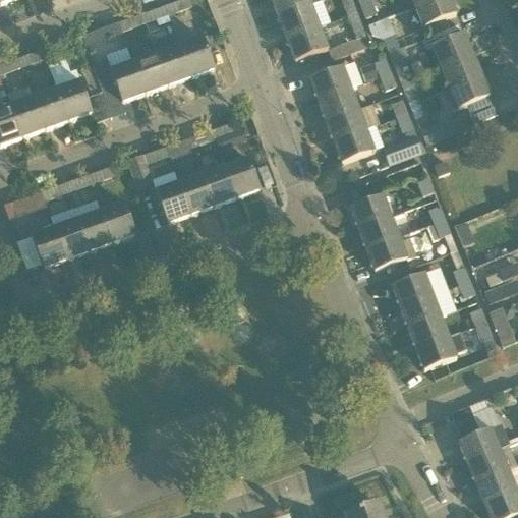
[(179,0),(168,4),(171,13),(193,6),(190,0),(179,0)]
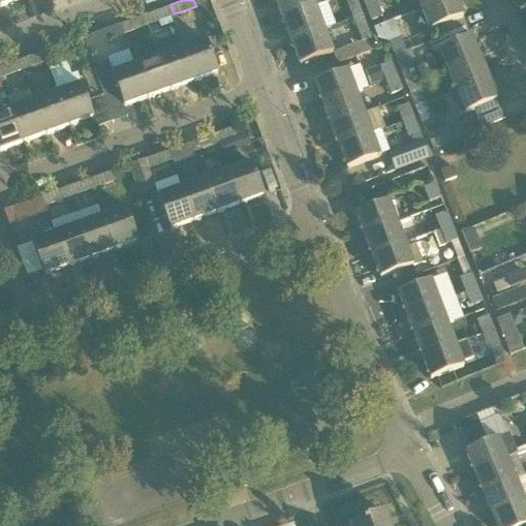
[(277,0),(284,16),(317,3),(315,0),(277,0)]
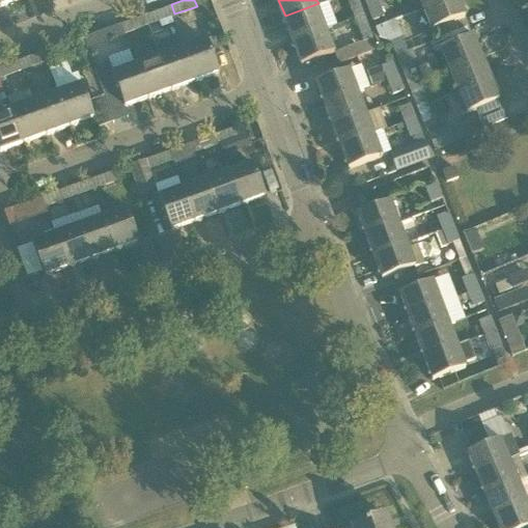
[(350,0),(357,16),(365,12),(360,0),(350,0)]
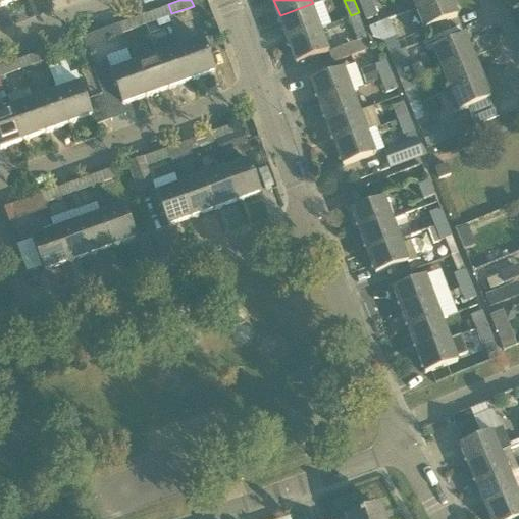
[(374,0),(363,4),(368,17),(379,13),(374,0)]
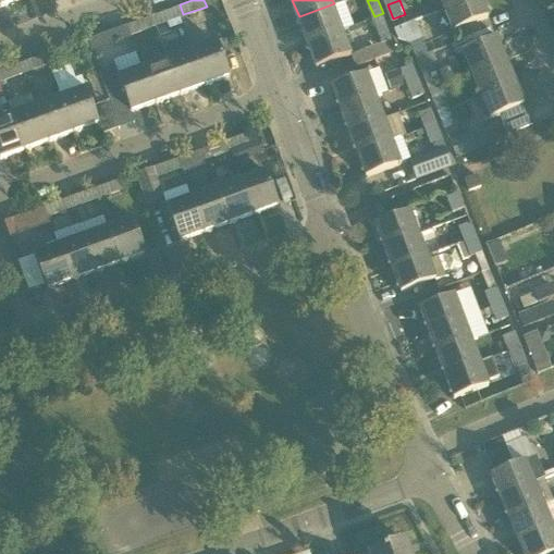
[(460,0),(445,7),(455,29),(490,15),(482,0),(460,0)]
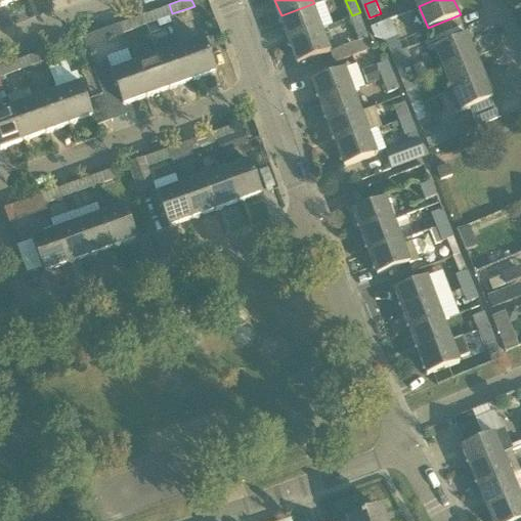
[(314,3),(281,15),(290,39),(322,27),(314,3)]
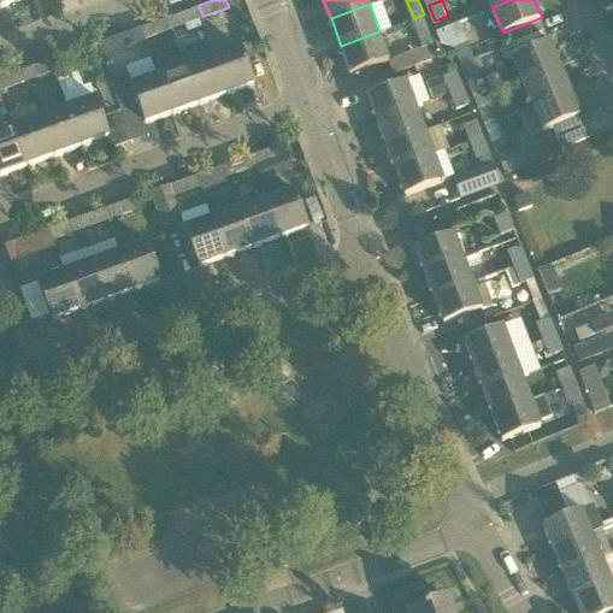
[(170,16),(175,27),(202,16),(199,5),(170,16)]
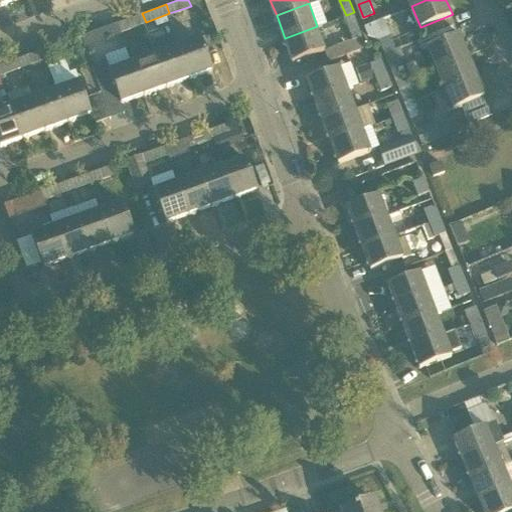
[(346,15),(354,38),(326,49),(331,60),(367,46),(354,12),(346,15)]
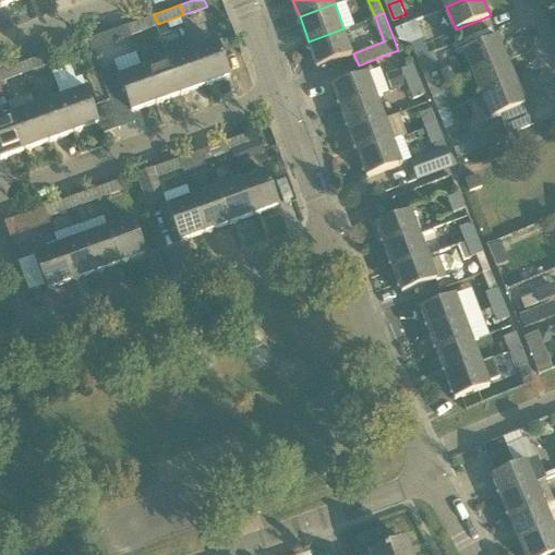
[(158,24),(154,14),(130,23),(133,33),(158,24)]
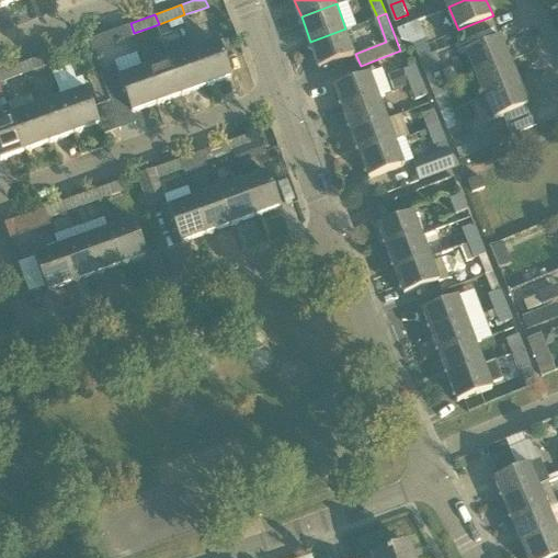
[(420,52),(431,47),(426,37),(428,36),(420,19),(400,27),(403,36),(416,42),(420,52)]
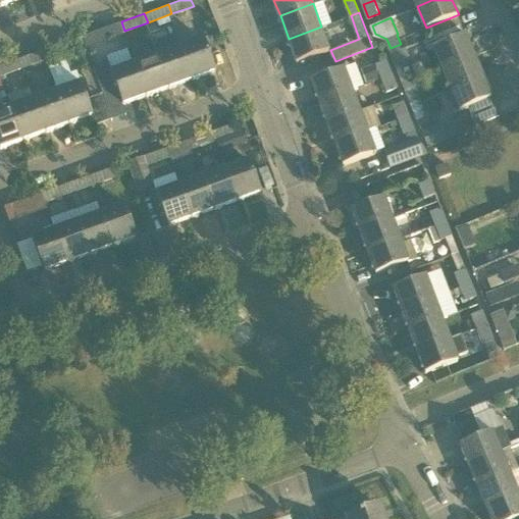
[(124,31),(121,21),(98,30),(101,39),(124,31)]
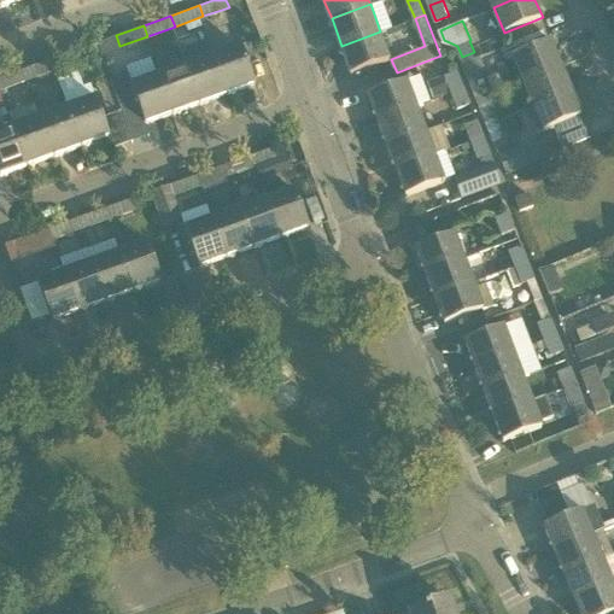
[(509,86),(525,80),(562,64),(551,39),(550,40),(545,29),(536,34),(510,44),(503,47),(508,60),(500,64),(509,86)]
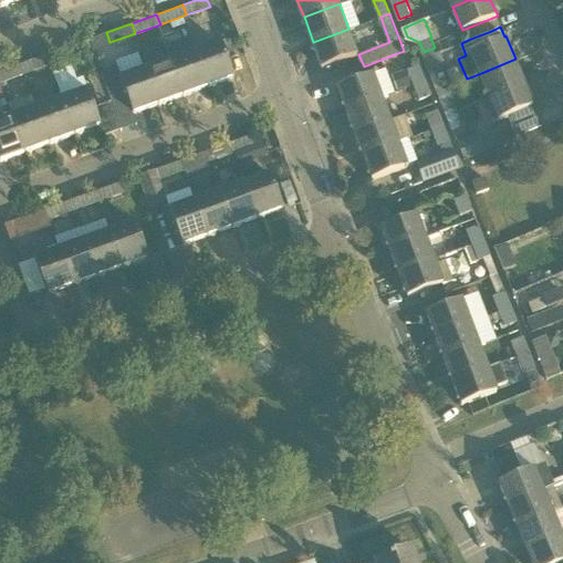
[(313,42),(323,68),(358,54),(348,29),(313,42)]
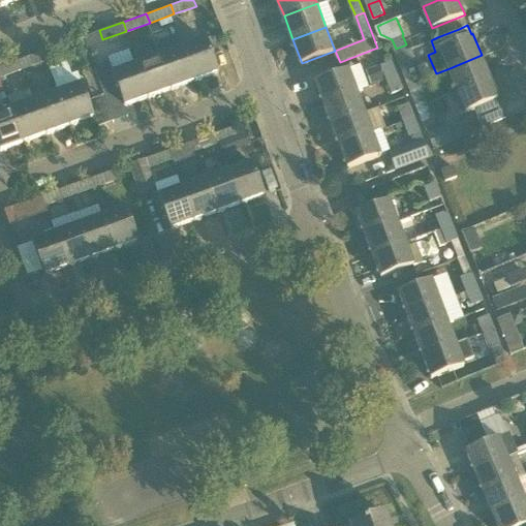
[(184,45),(195,79),(220,70),(208,37),(184,45)]
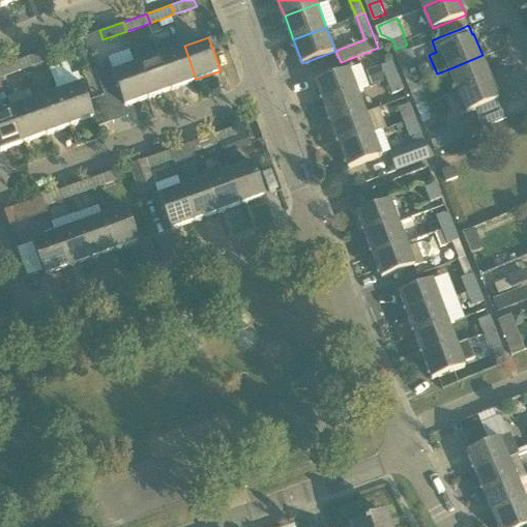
[(68,41),(45,50),(48,59),(71,50),(68,41)]
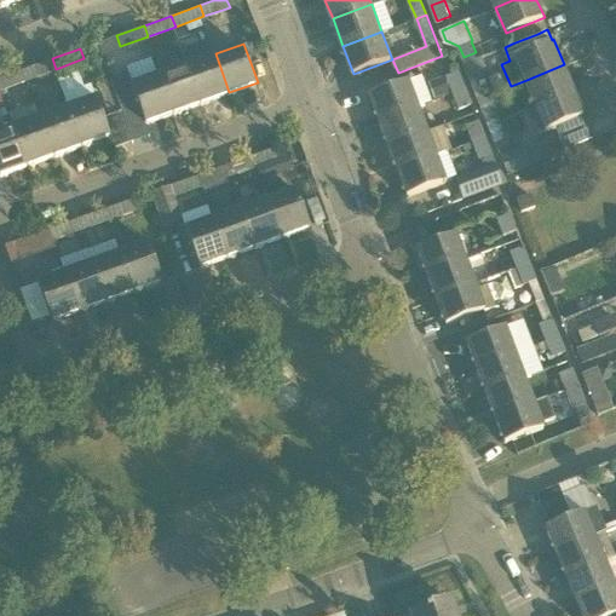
[(484,74),(476,52),(464,57),(472,79),(481,99),(493,95),(484,74)]
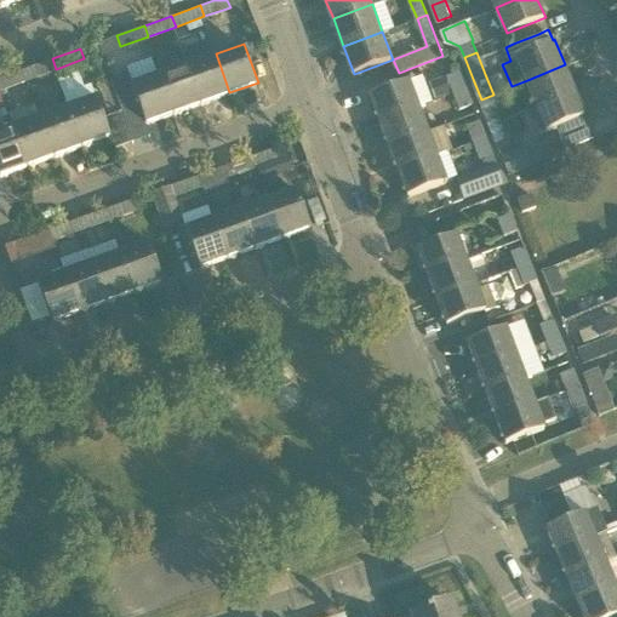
[(229,92),(216,53),(188,63),(203,102),(229,92)]
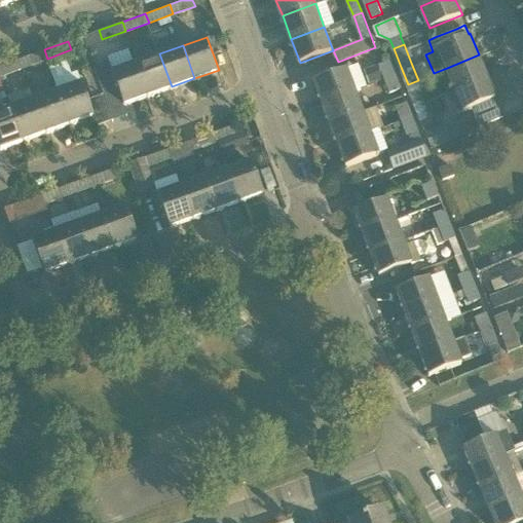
[(47,59),(44,49),(22,58),(25,67),(47,59)]
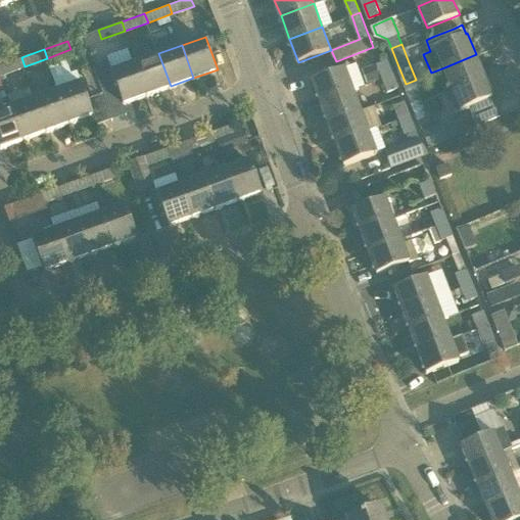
[(171,86),(158,53),(136,61),(147,94),(171,86)]
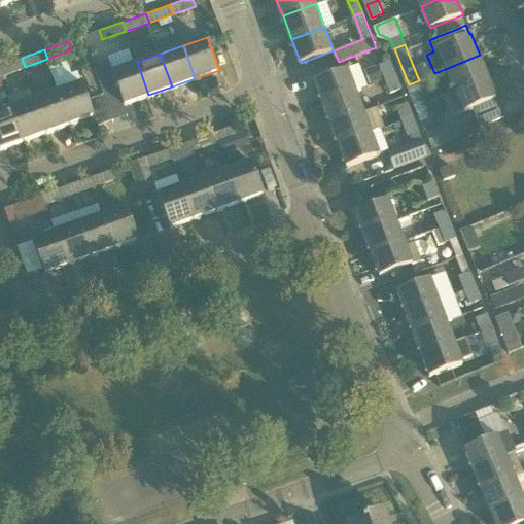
[(488,75),(480,55),(448,68),(456,90),(488,75)]
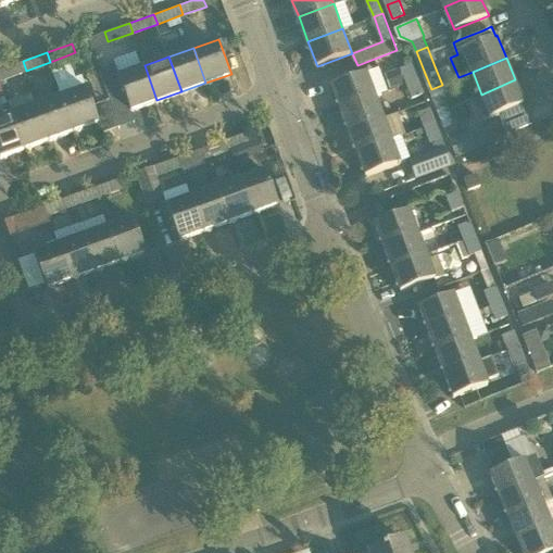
[(26,71),(23,61),(0,68),(0,75),(1,79),(26,71)]
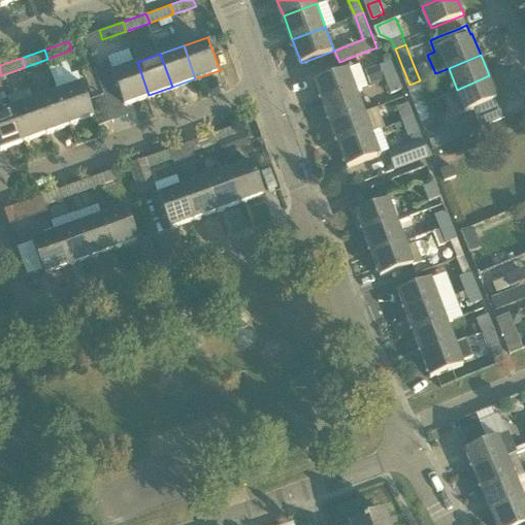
[(387,77),(397,73),(391,59),(382,63),(387,77)]
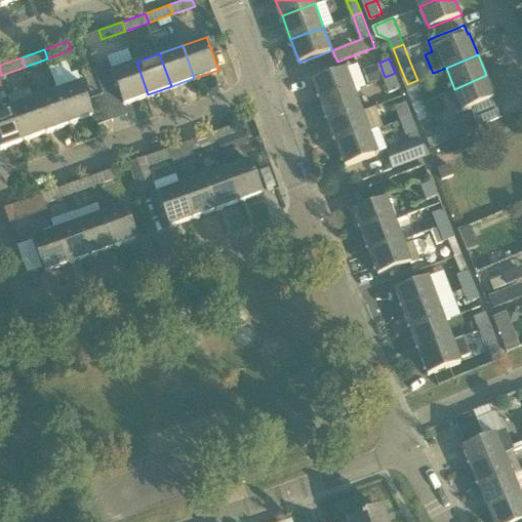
[(136,62),(114,70),(110,61),(94,66),(107,99),(121,94),(124,104),(148,94),(136,62)]
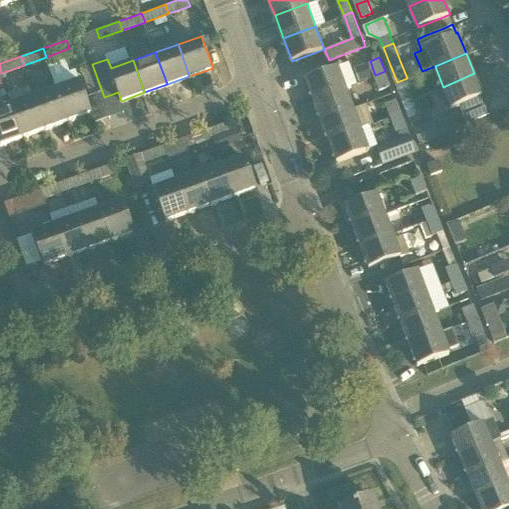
[(314,98),(346,86),(338,65),(306,77),(314,98)]
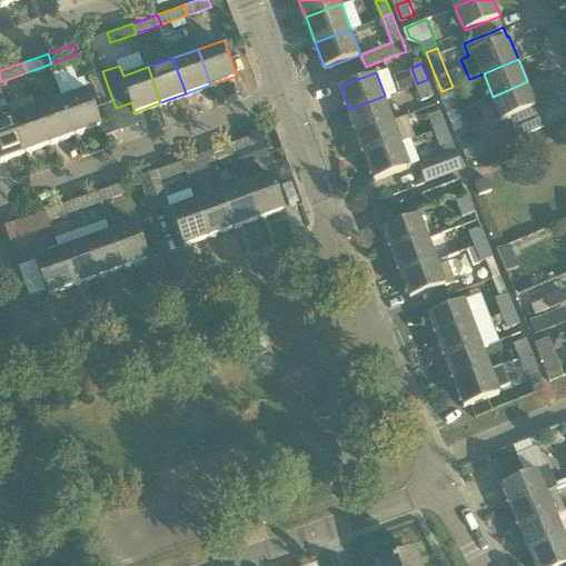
[(77,132),(102,123),(89,88),(85,76),(60,85),(65,97),(63,97),(77,132)]
